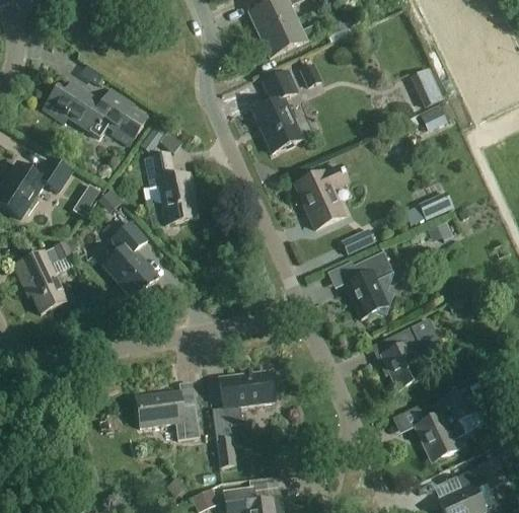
[(269,0),(247,10),(258,33),(295,16),(289,4),(297,0),(269,0)]
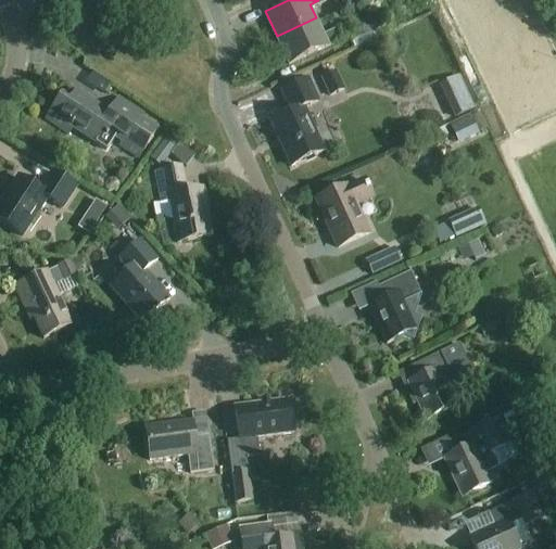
[(316,17),(277,36),(288,60),(343,35),(338,23),(321,30),(316,17)]
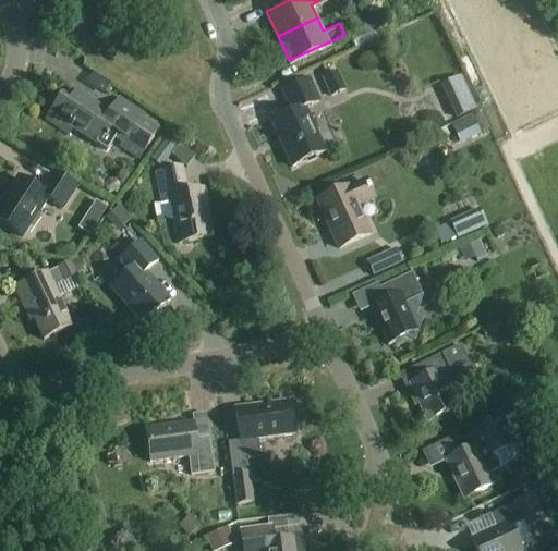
[(350,31),(356,45),(384,32),(378,19),(350,31)]
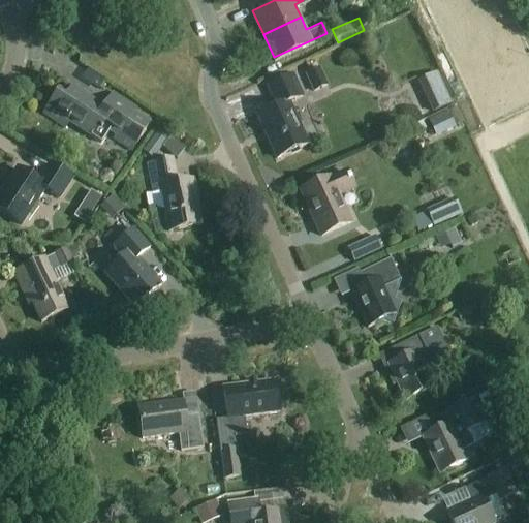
[(320,63),(305,70),(313,88),(329,81),(320,63)]
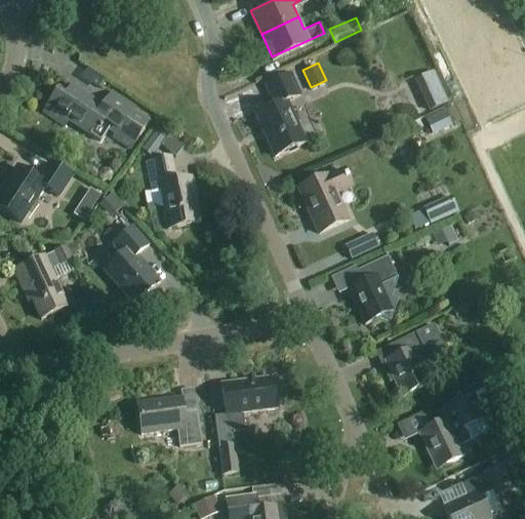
[(299,91),(289,70),(265,80),(275,102),(255,111),(275,153),(305,140),(285,97),(299,91)]
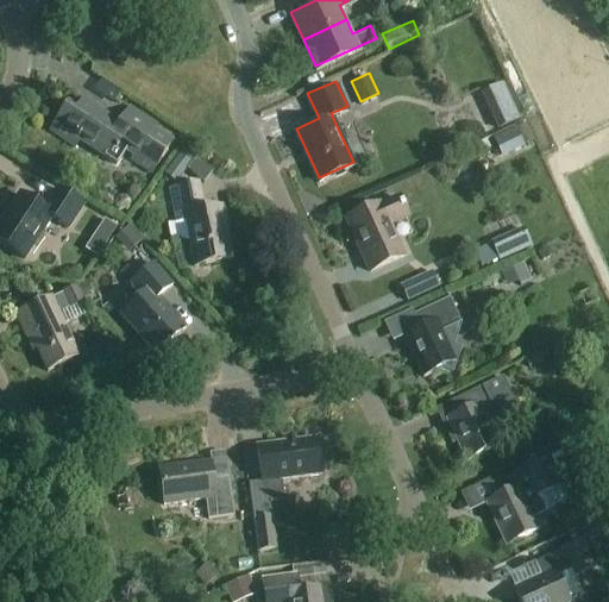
[(127,146),(136,151),(131,157),(151,170),(174,136),(154,123),(156,119),(131,102),(119,119),(83,95),(76,106),(67,100),(50,125),(75,140),(79,135),(118,161),(127,146)]
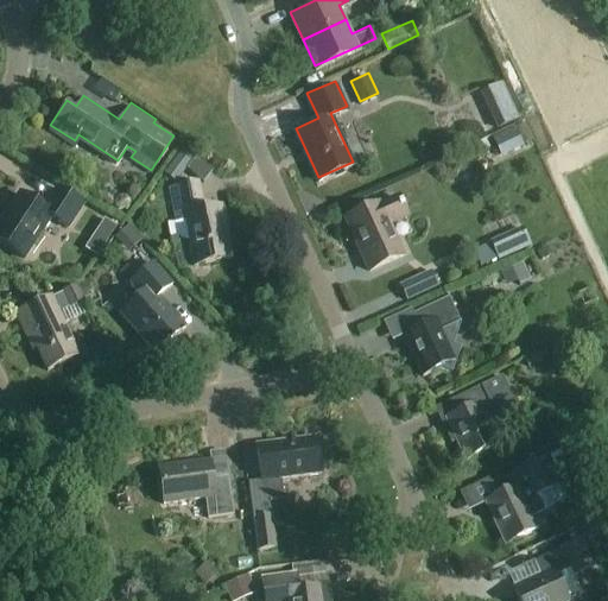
[(496,125),(520,114),(513,100),(491,111),(496,125)]
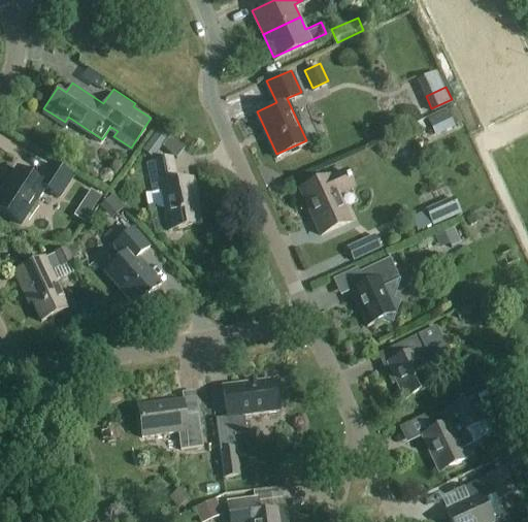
[(448,108),(428,118),(435,132),(454,123),(448,108)]
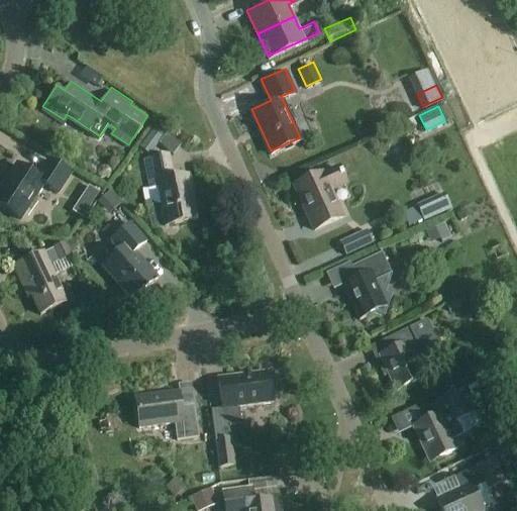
[(138,145),(148,152),(165,129),(156,122),(138,145)]
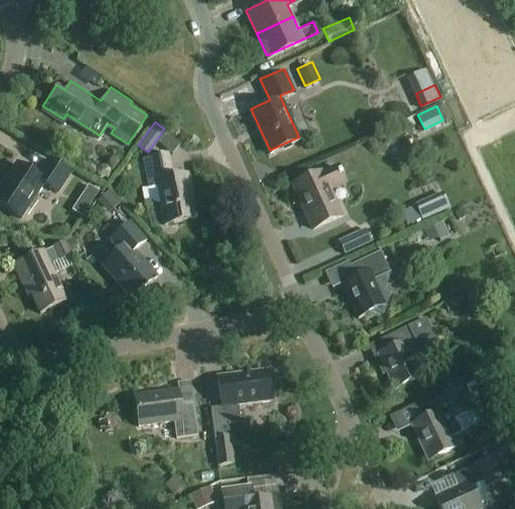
[(172,150),(179,142),(165,131),(158,140),(172,150)]
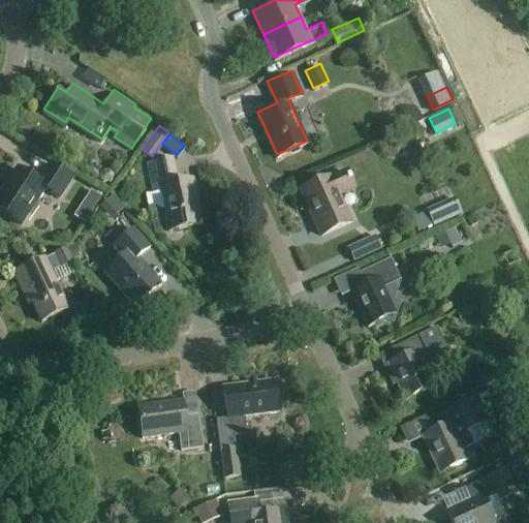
[(177,179),(172,155),(149,159),(154,187),(162,185),(166,210),(164,211),(168,227),(200,220),(193,189),(195,188),(193,176),(177,179)]
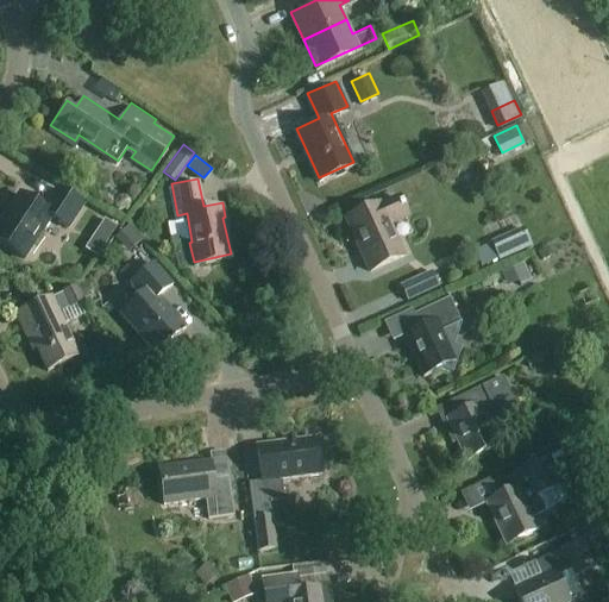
[(82,200),(57,183),(43,205),(19,189),(0,218),(0,238),(24,254),(51,212),(68,223),(82,200)]
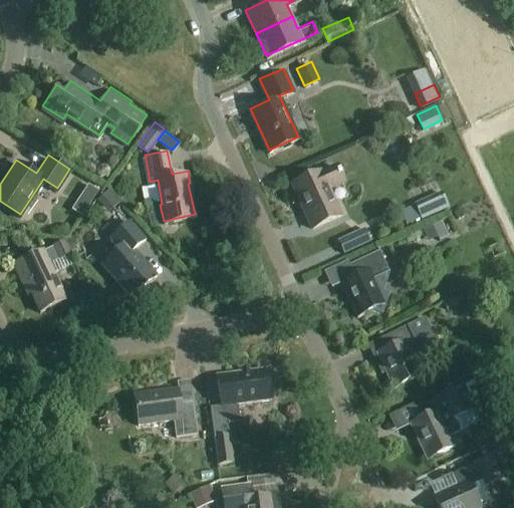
[(96,171),(100,174),(106,173),(109,169),(109,164),(105,161),(98,162),(95,166),(96,171)]
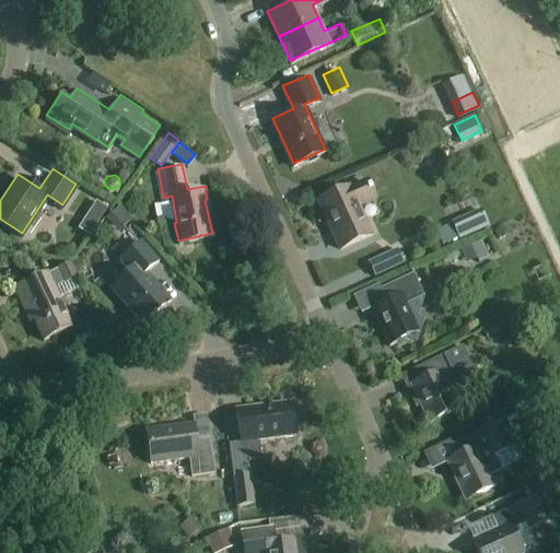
[(373,195),(365,177),(348,185),(347,183),(317,197),(340,245),(370,232),(357,202),(373,195)]
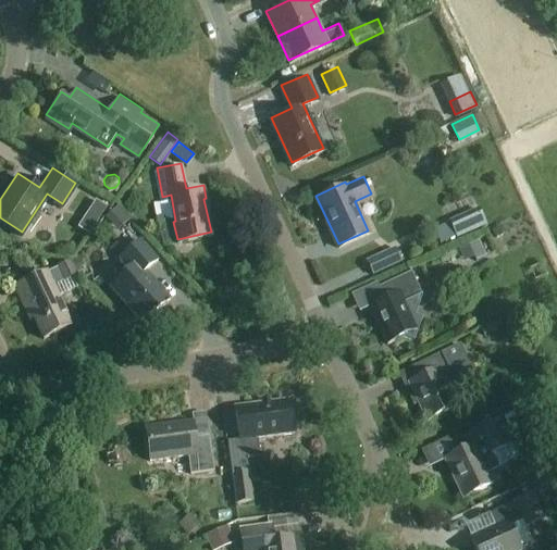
[(89,207),(100,214),(107,203),(96,197),(89,207)]
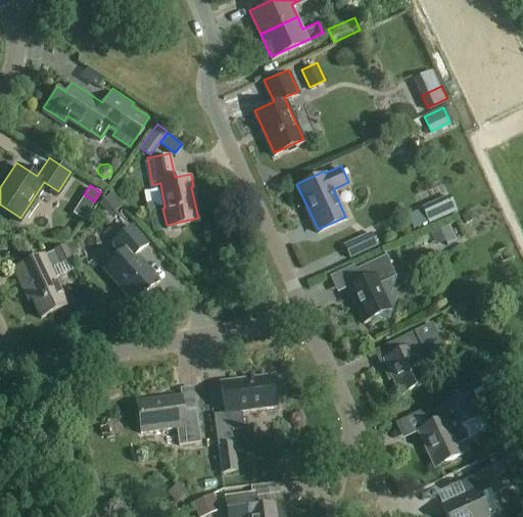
[(448,191),(421,204),(422,205),(428,220),(428,221),(457,208),(448,191)]
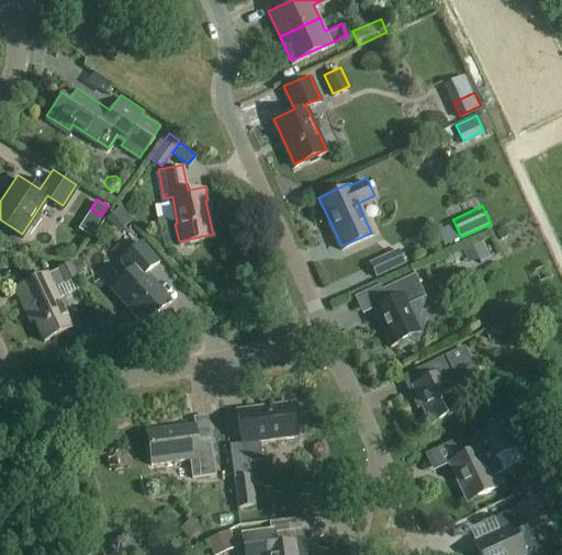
[(114,238),(126,228),(116,216),(104,226),(114,238)]
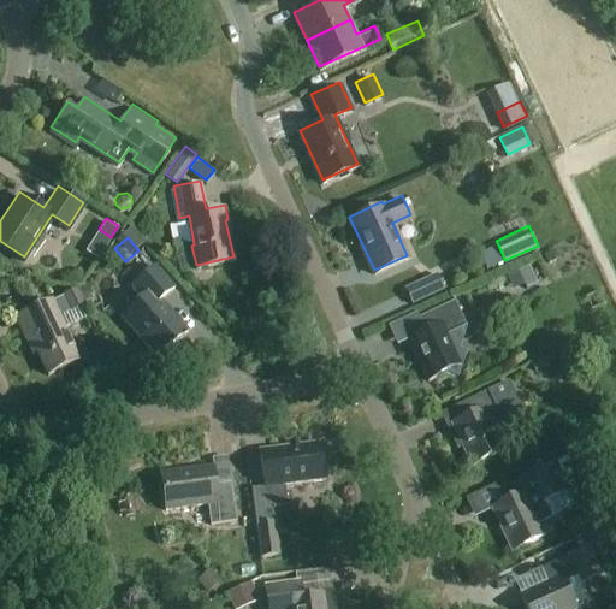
[(549,259),(560,253),(555,244),(544,249),(549,259)]
